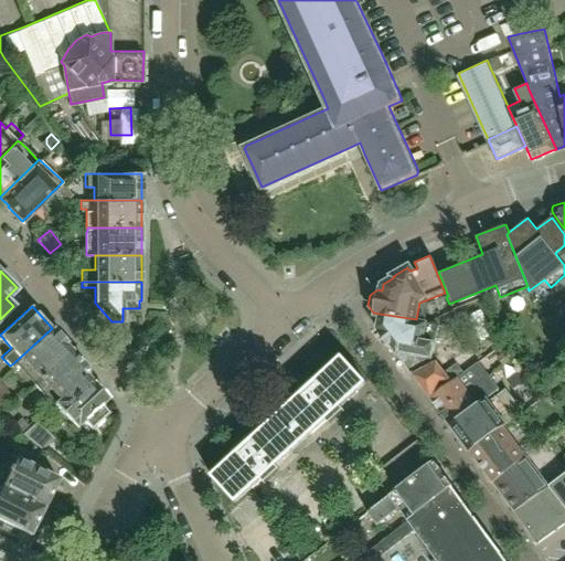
[(432,356),(437,324),(416,319),(380,314),(376,327),(379,328),(395,350),(402,360),(406,358),(407,351),(432,356)]
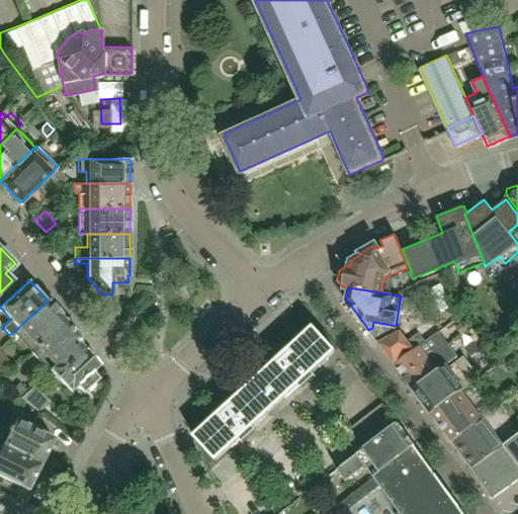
[(30,351),(64,320),(59,315),(61,314),(48,300),(48,301),(13,332),(30,351)]
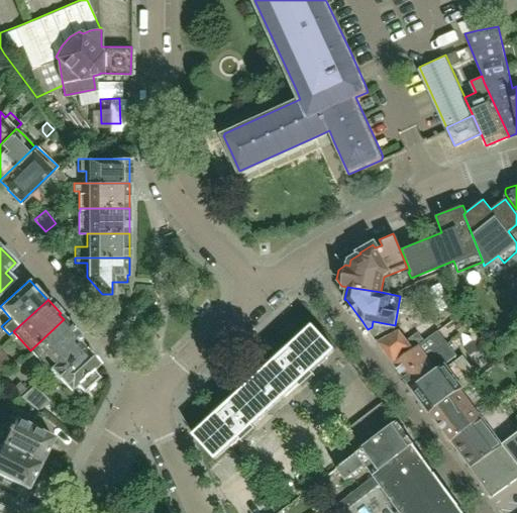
[(49,369),(78,341),(80,341),(80,335),(81,335),(81,334),(80,334),(66,318),(64,319),(30,350),(47,370),(49,368),(49,369)]
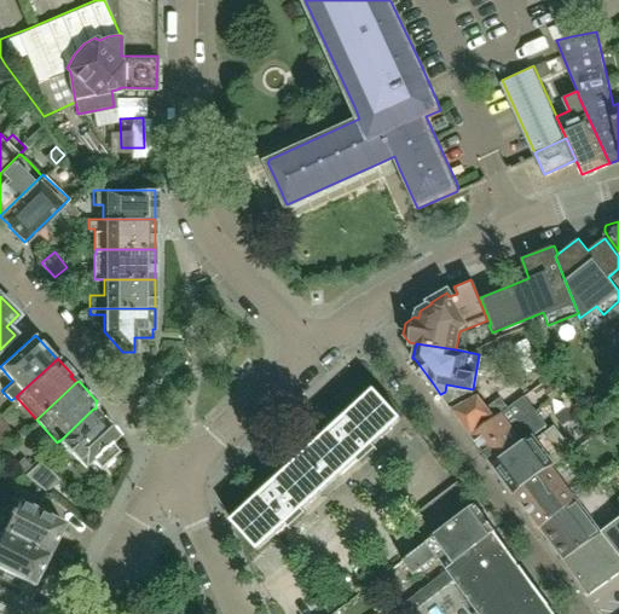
[(548,398),(561,388),(556,382),(543,392),(548,398)]
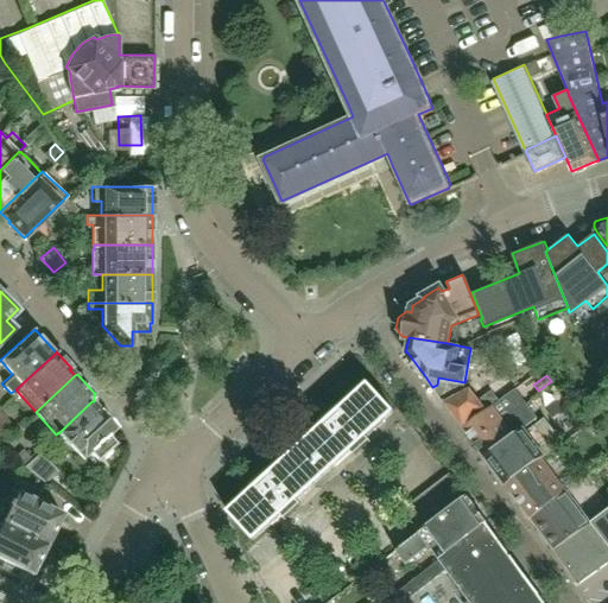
[(461,425),(499,398),(492,387),(477,397),(468,385),(443,400),(461,425)]
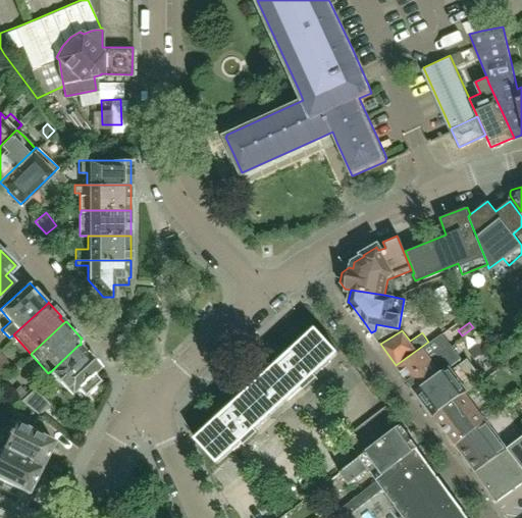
[(431,358),(452,344),(441,331),(428,342),(396,365),(405,376),(431,358)]
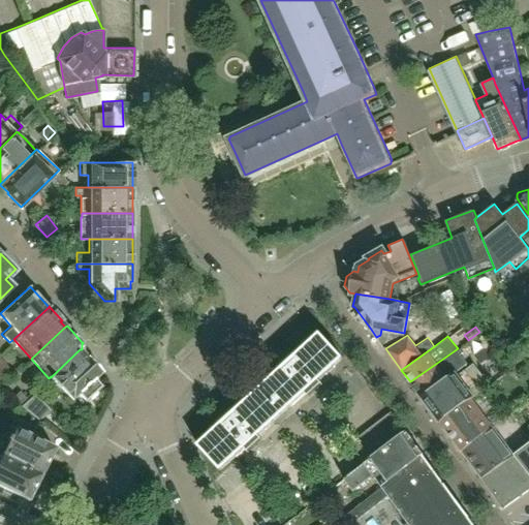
[(257,433),(304,391),(307,395),(321,382),(317,377),(334,363),(312,339),(294,354),(291,350),(279,362),(283,366),(222,422),(220,418),(219,417),(209,426),(210,427),(211,426),(214,429),(198,443),(220,468),(243,446),(246,450),(261,437),(257,433)]
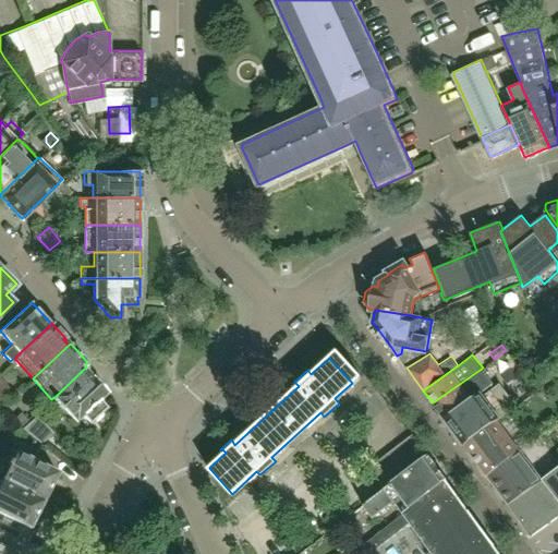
[(516,362),(511,365),(519,376),(523,372),(516,362)]
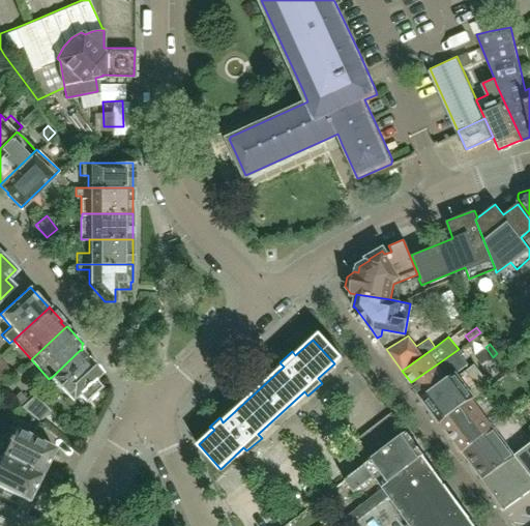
[(422,396),(471,360),(461,347),(459,349),(438,363),(411,382),(422,396)]
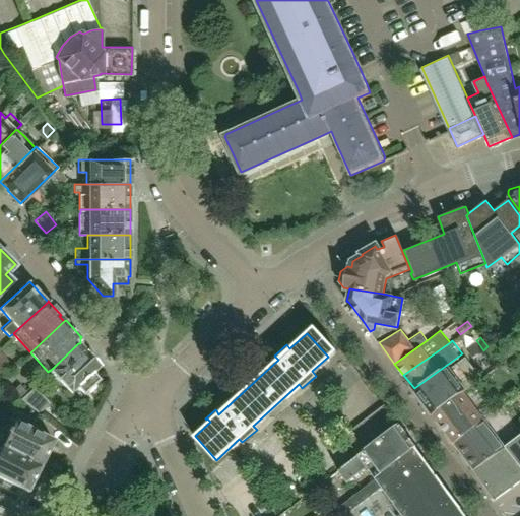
[(483,350),(476,340),(471,343),(477,352),(479,350),(480,352),(483,350)]
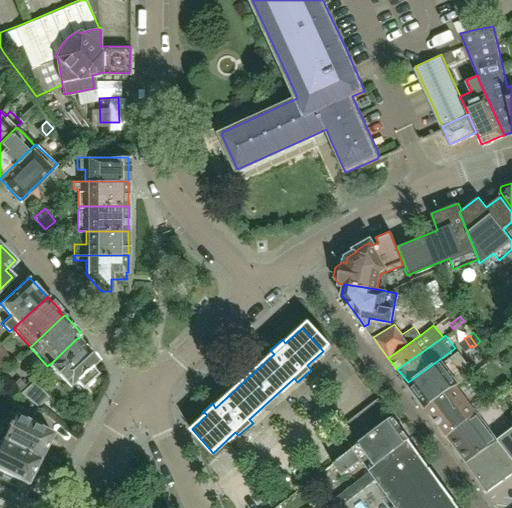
[(92,365),(98,360),(99,359),(85,343),(83,345),(77,338),(49,365),(57,373),(69,386),(76,379),(83,386),(98,372),(92,365)]
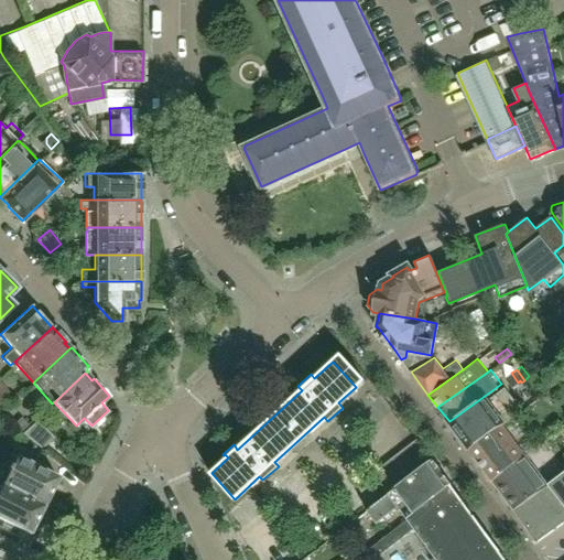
[(518,383),(511,373),(506,376),(513,386),(518,383)]
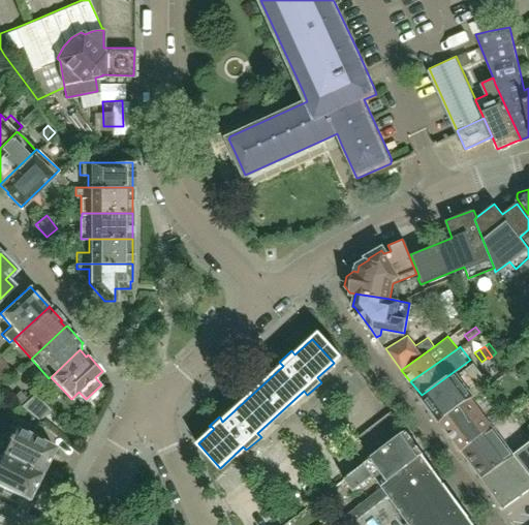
[(490,383),(489,381),(471,359),(470,360),(422,395),(440,420),(471,397),(490,383)]
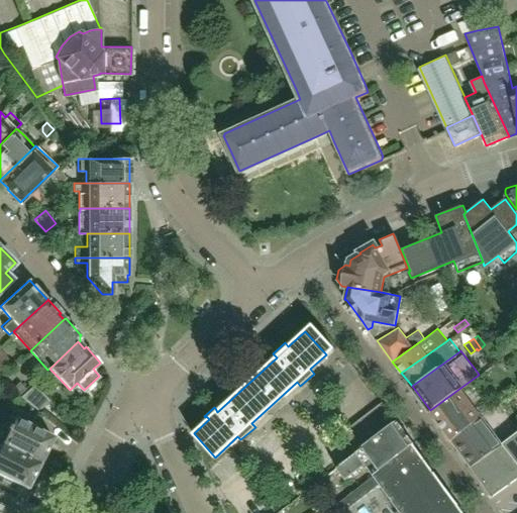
[(33,383),(28,388),(21,395),(37,408),(48,398),(33,383)]
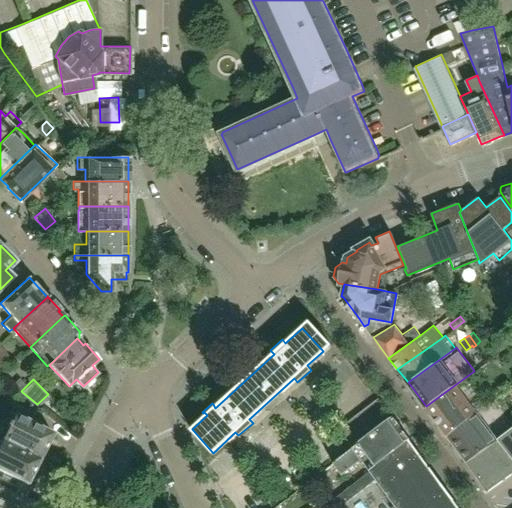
[(477,411),(456,384),(426,406),(446,434),(468,418),(477,411)]
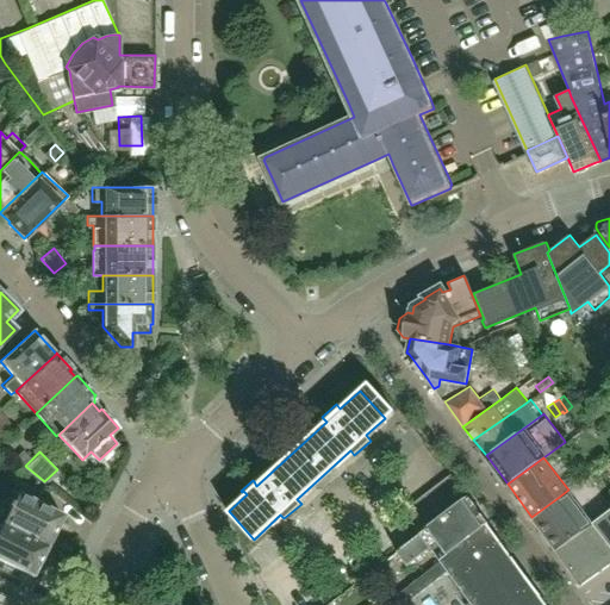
[(60,515),(33,501),(38,492),(22,485),(17,493),(1,486),(0,488),(0,522),(47,546),(62,516),(60,515)]
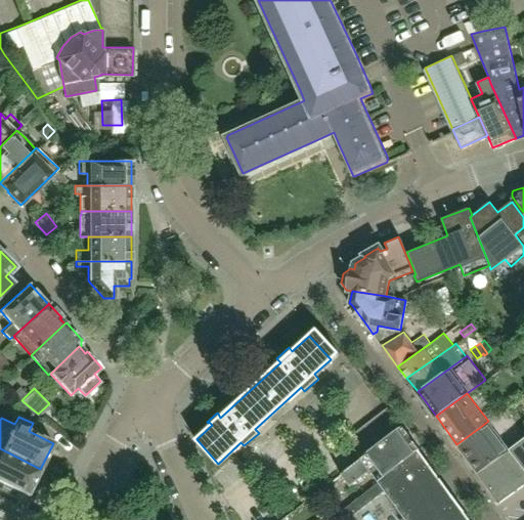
[(508,448),(504,442),(488,421),(479,428),(456,444),(476,472),(490,462),(508,448)]
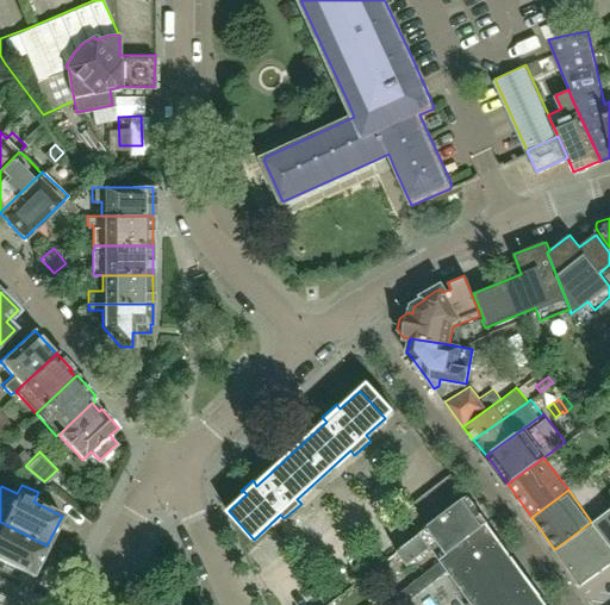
[(467,497),(397,549),(408,562),(429,546),(439,559),(474,534),(487,524),(467,497)]
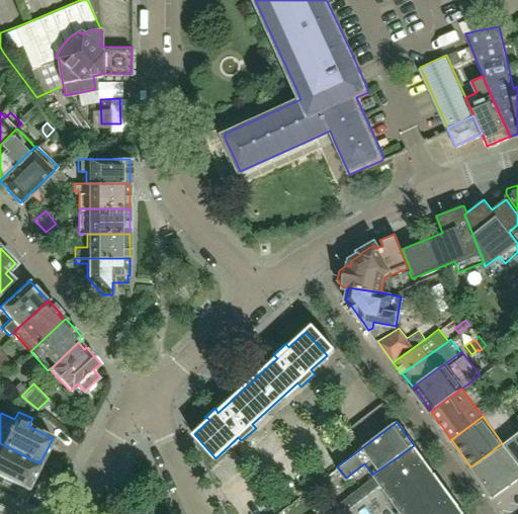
[(517,432),(503,444),(502,443),(485,456),(470,466),(493,496),(517,476),(517,432)]
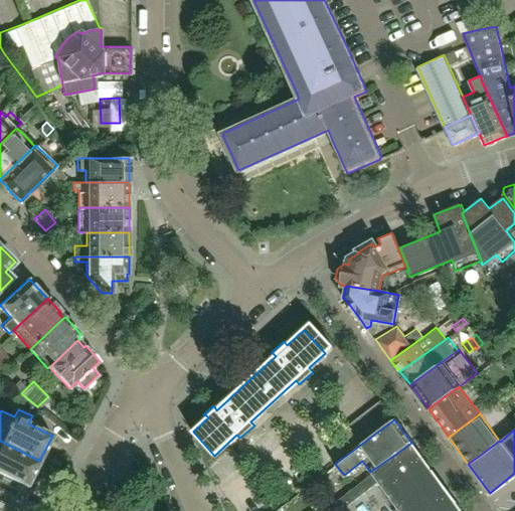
[(39,461),(0,441),(0,473),(26,487),(39,461)]
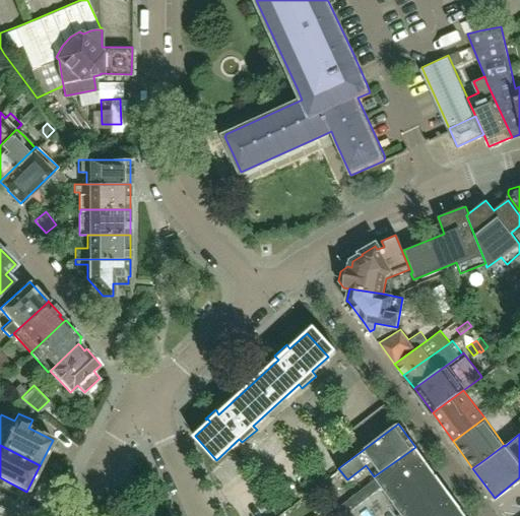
[(415,447),(374,476),(381,486),(400,512),(397,514),(398,515),(465,515),(454,500),(453,499),(454,498),(453,496),(452,496),(444,486),(444,484),(437,473),(436,474),(415,447)]
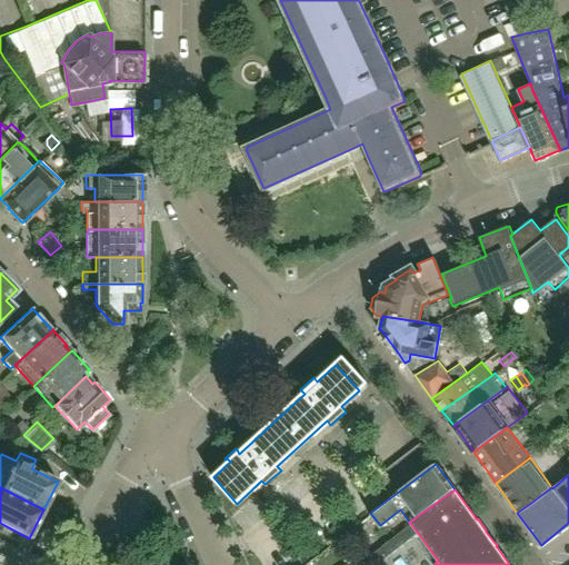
[(409,522),(365,555),(371,564),(388,564),(382,558),(417,532),(409,522)]
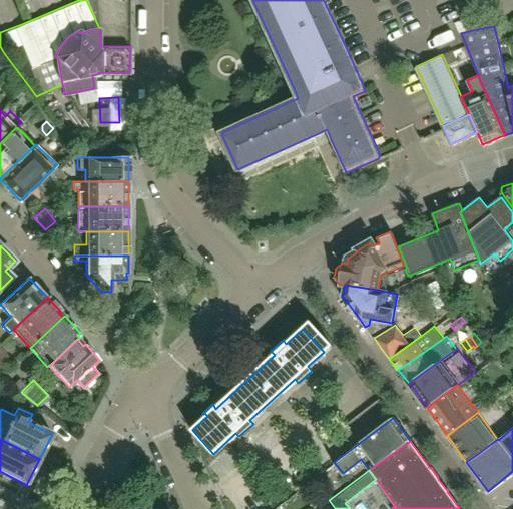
[(13,508),(14,508),(15,507),(13,505),(13,506),(0,499),(0,508),(13,508)]
